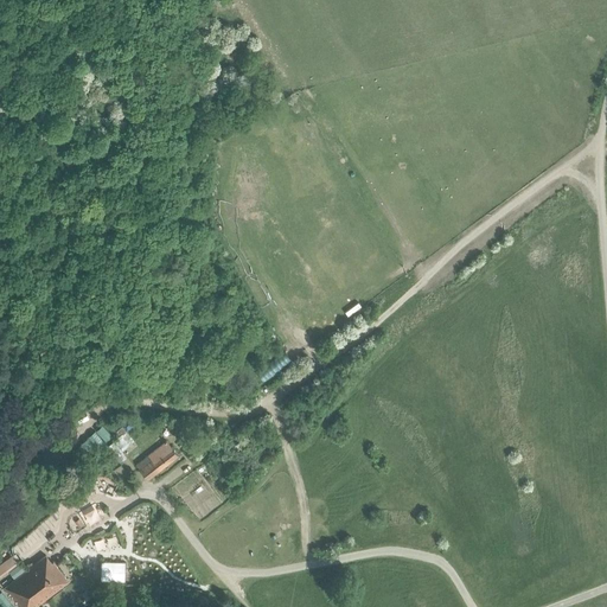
[(266,382),(291,358),(285,351),(260,375),(266,382)]
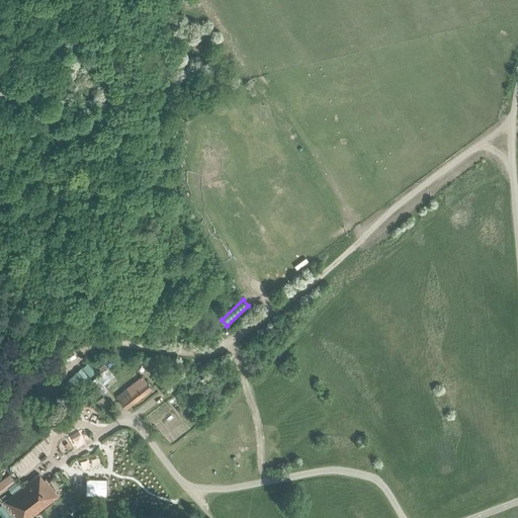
[(92,379),(98,373),(86,362),(69,379),(78,389),(89,376),(92,379)]
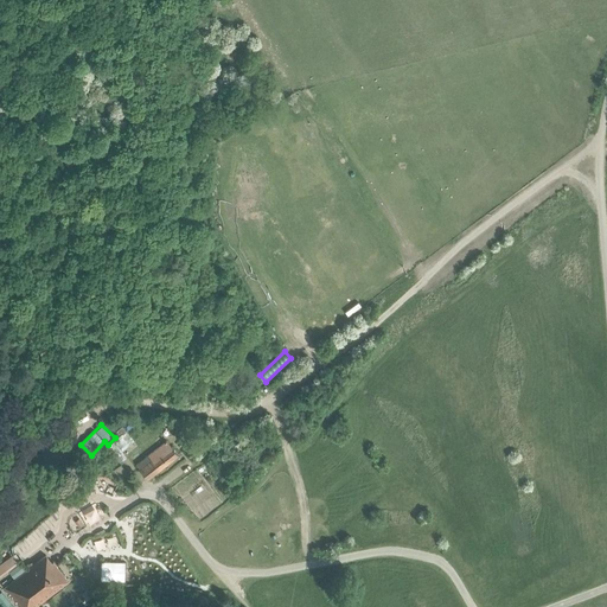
[(122,426),(116,430),(120,435),(109,445),(117,454),(135,440),(122,426)]
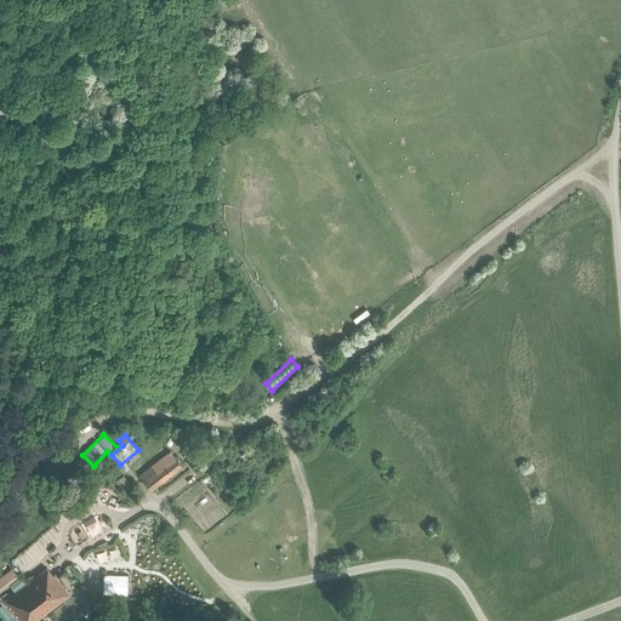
[(151,490),(182,466),(170,451),(152,465),(155,471),(143,480),(151,490)]
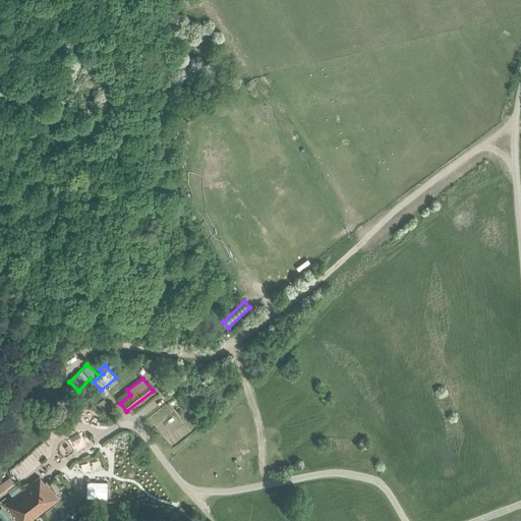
[(101,457),(81,462),(83,471),(104,466),(101,457)]
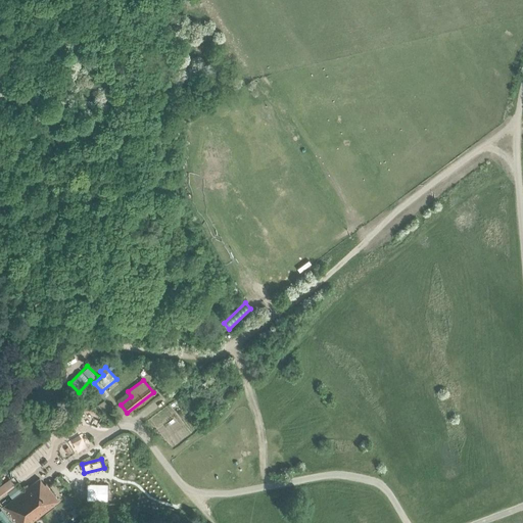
[(12,476),(0,484),(0,494),(17,482),(12,476)]
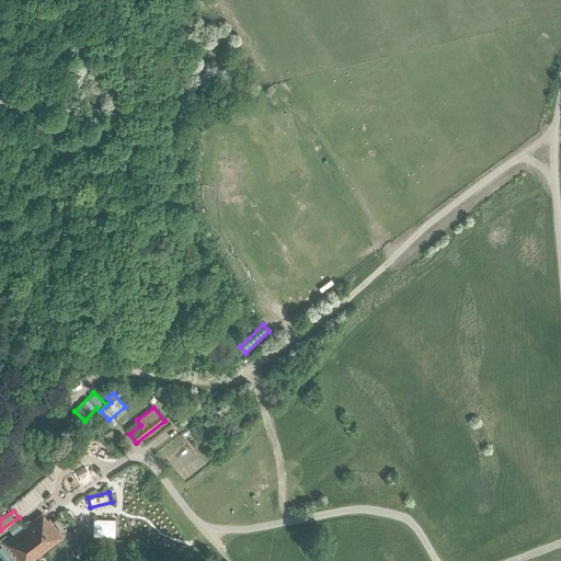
[(32,560),(64,538),(49,518),(47,519),(45,517),(42,513),(32,521),(3,542),(18,560),(32,560)]
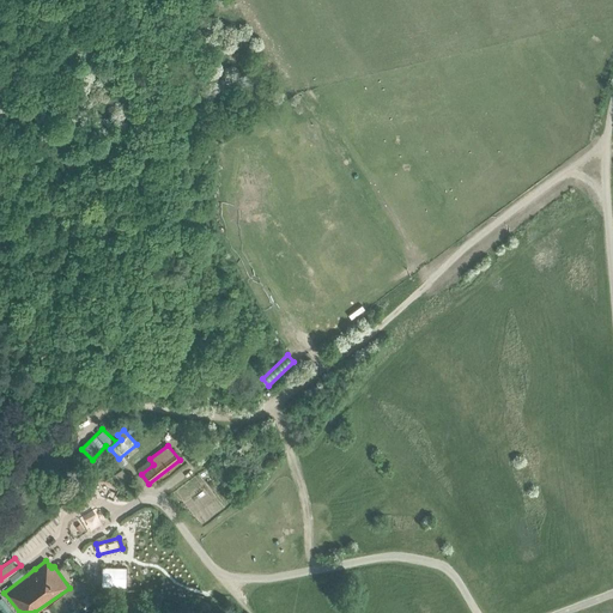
[(126,566),(103,568),(103,590),(127,589),(126,566)]
